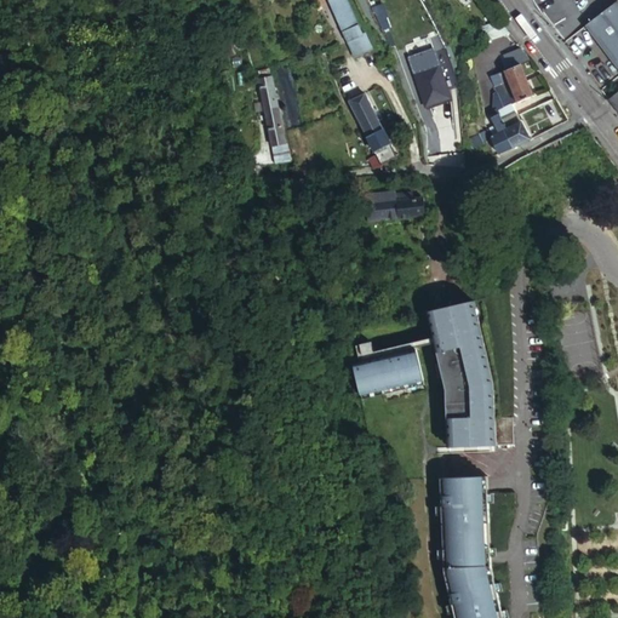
[(328,0),(354,56),(371,49),(364,32),(361,33),(347,0),(328,0)]
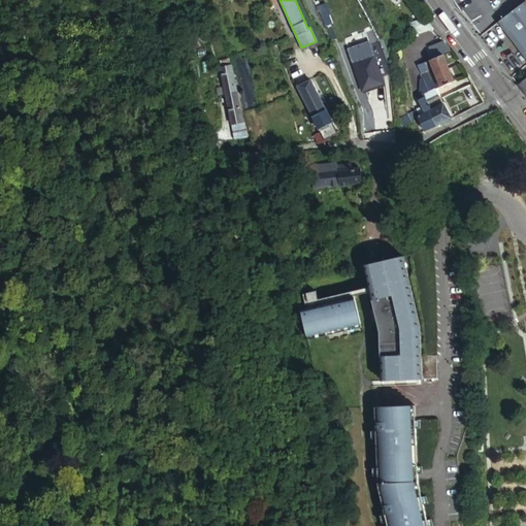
[(524,0),(525,1),(498,22),(525,58),(525,0),(524,0)]
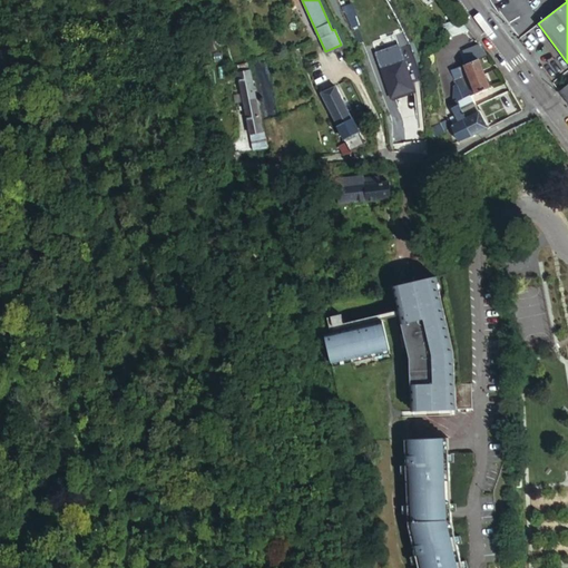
[(439,39),(462,26),(457,17),(433,31),(439,39)]
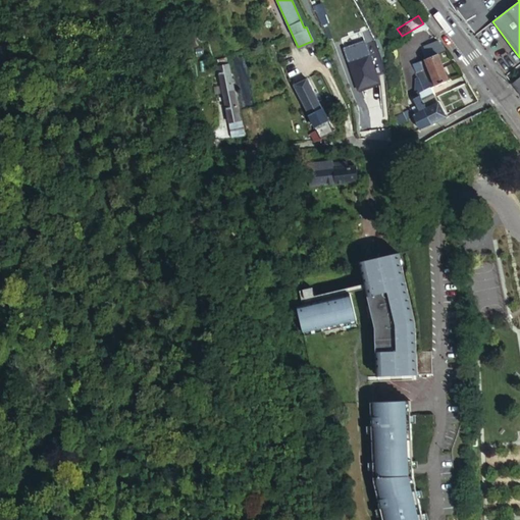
[(426,52),(439,46),(435,37),(422,44),(426,52)]
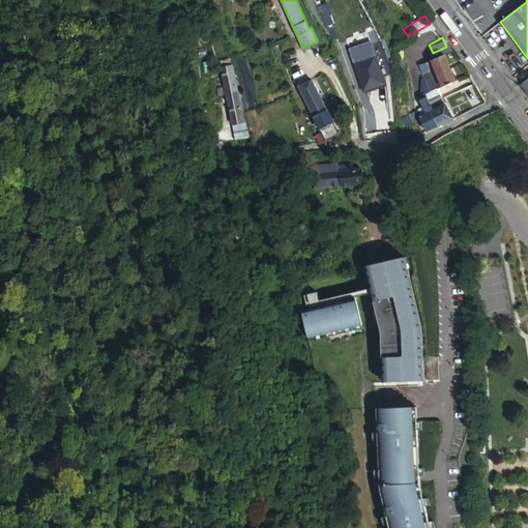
[(335,52),(331,46),(321,52),(323,57),(333,53),(335,52)]
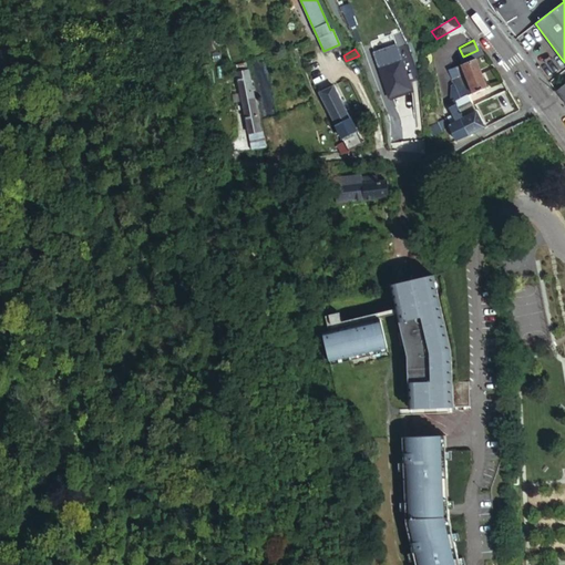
[(489,93),(473,58),(460,64),(475,100),(489,93)]
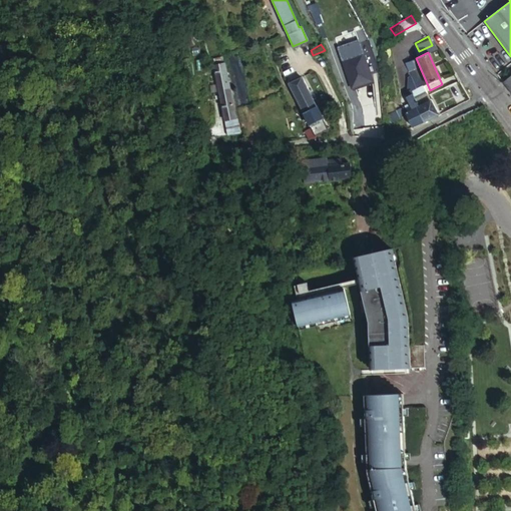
[(360,54),(340,62),(349,89),(371,81),(360,54)]
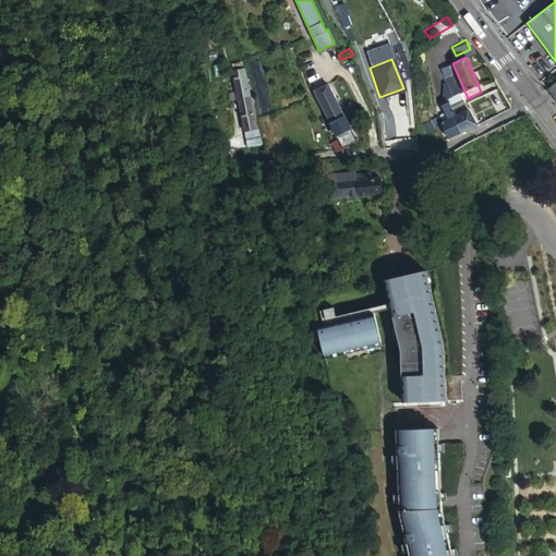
[(439,124),(447,139),(459,133),(451,117),(456,115),(451,106),(468,98),(452,63),(439,70),(446,85),(443,85),(442,108),(448,120),(439,124)]
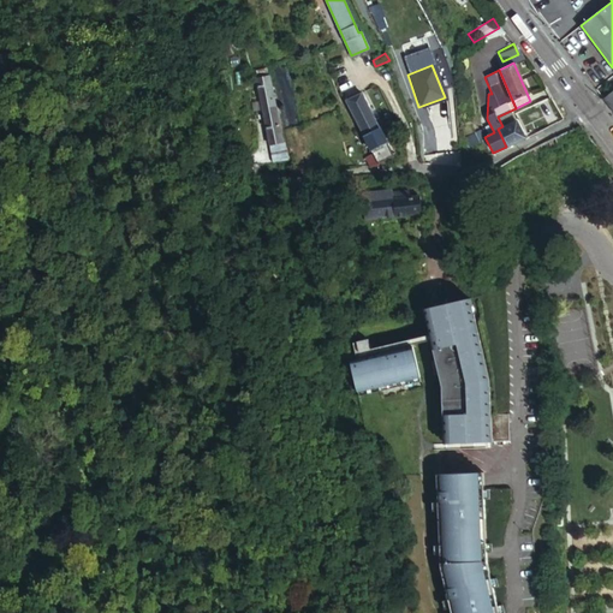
[(268,73),(257,76),(271,143),(280,142),(268,73)]
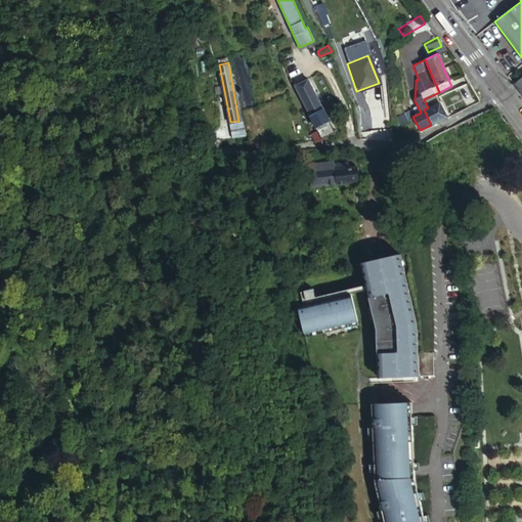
[(310,133),(315,141),(322,140),(324,138),(336,132),(306,79),(294,86),(317,130),(310,133)]
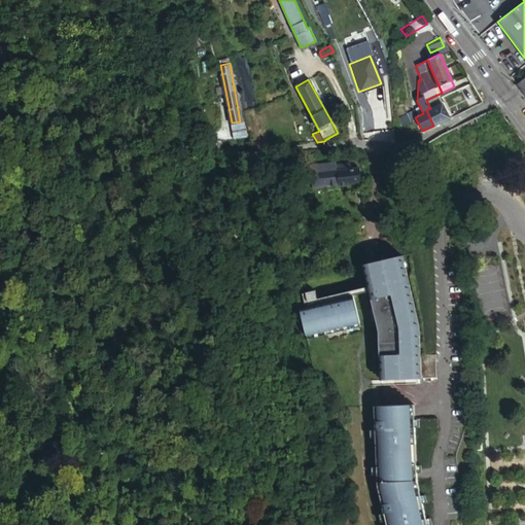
[(442,102),(430,108),(426,110),(433,126),(450,117),(442,102)]
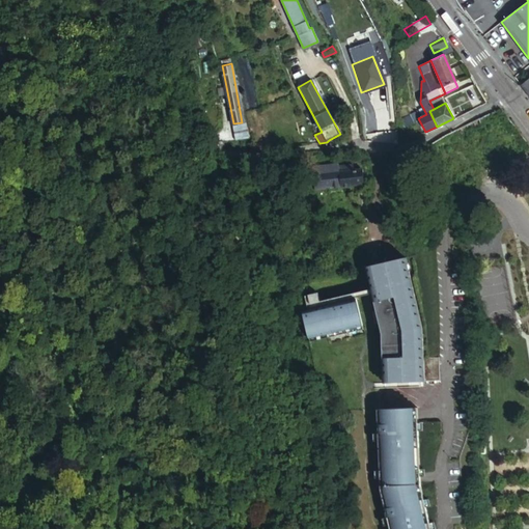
[(411,123),(407,115),(398,119),(402,128),(411,123)]
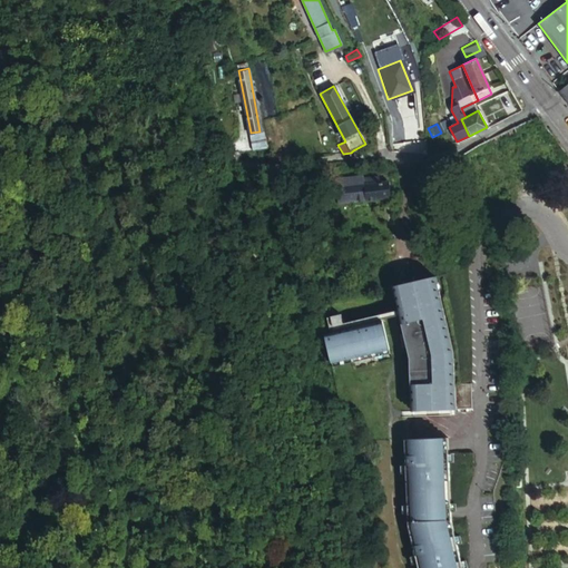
[(524,146),(518,124),(513,127),(519,148),(524,146)]
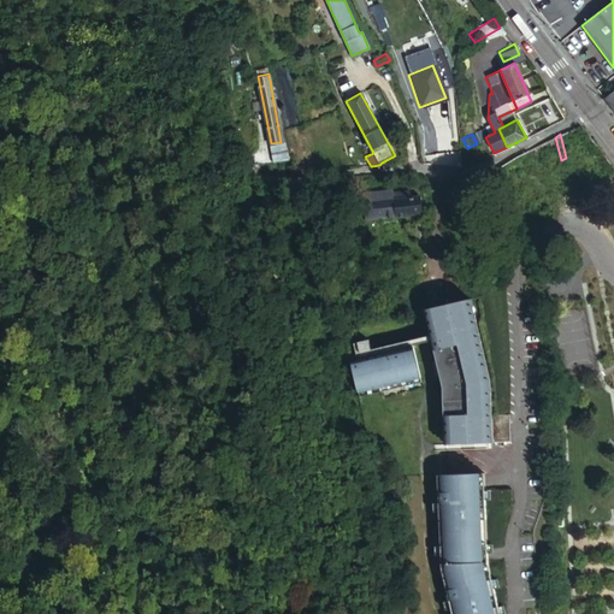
[(391,189),(362,193),(365,220),(421,214),(419,196),(411,198),(409,190),(393,193),(391,189)]
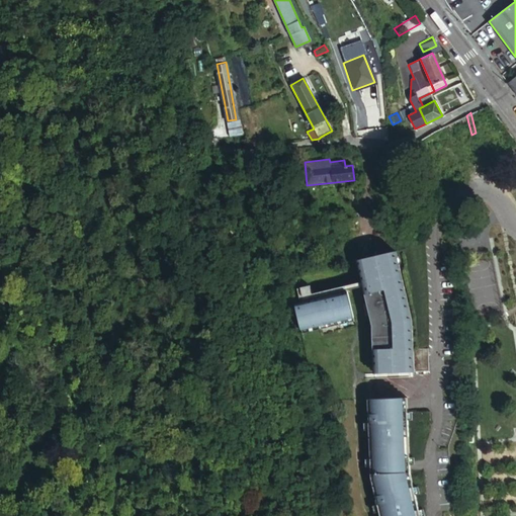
[(477,164),(476,161),(455,165),(457,171),(475,167),(477,164)]
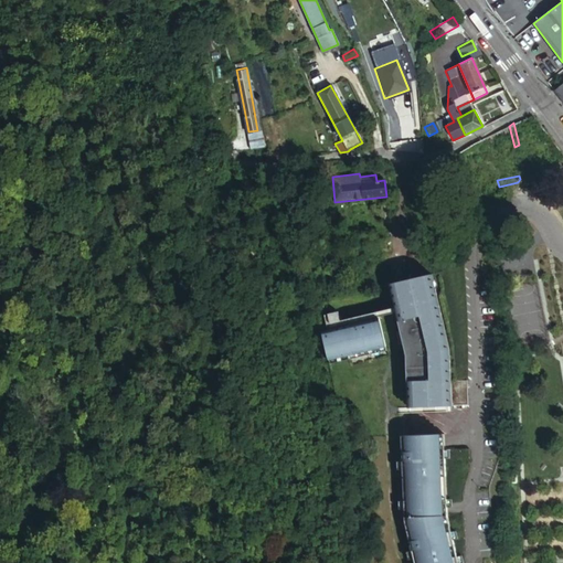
[(389,282),(405,352),(407,405),(450,404),(449,388),(466,388),(466,378),(449,379),(447,346),(431,272),(389,282)]
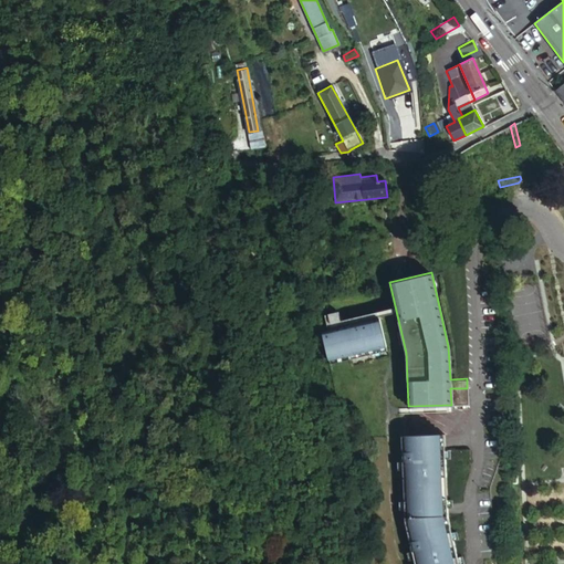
[(386,344),(378,316),(341,325),(340,317),(330,320),(332,327),(322,330),(329,358),(386,344)]
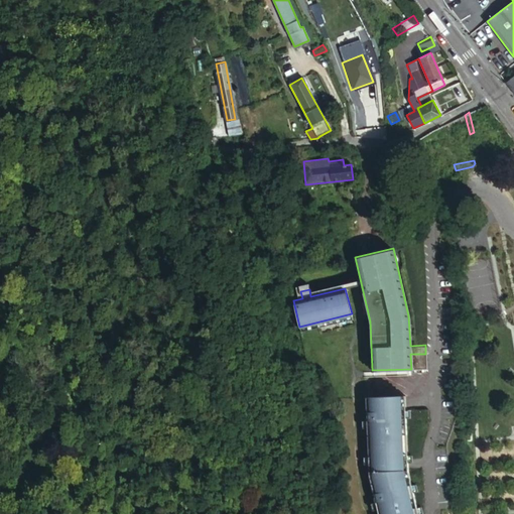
[(425,354),(410,354),(411,369),(426,368),(425,354)]
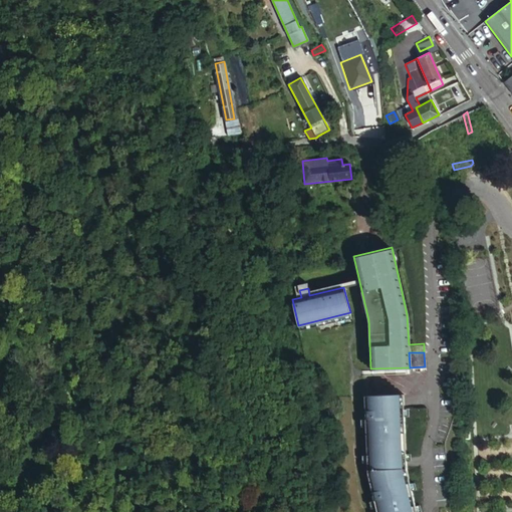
[(403,393),(363,395),(366,472),(375,511),(416,511),(406,467),(404,422),(426,421),(426,406),(404,407),(403,393)]
